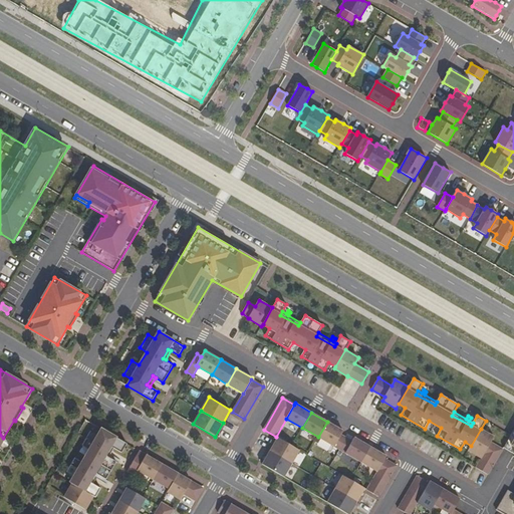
[(343,431),(327,422),(318,437),(334,446),(341,435),(343,431)]
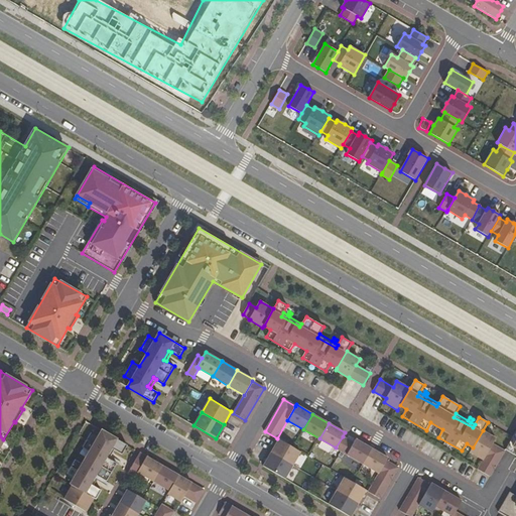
[(122,455),(127,445),(102,430),(98,437),(91,433),(83,447),(90,452),(83,464),(76,460),(68,474),(75,478),(71,485),(73,486),(94,498),(96,499),(101,490),(94,486),(91,484),(96,476),(99,477),(107,482),(117,464),(109,460),(106,458),(111,448),(115,450),(122,455)]
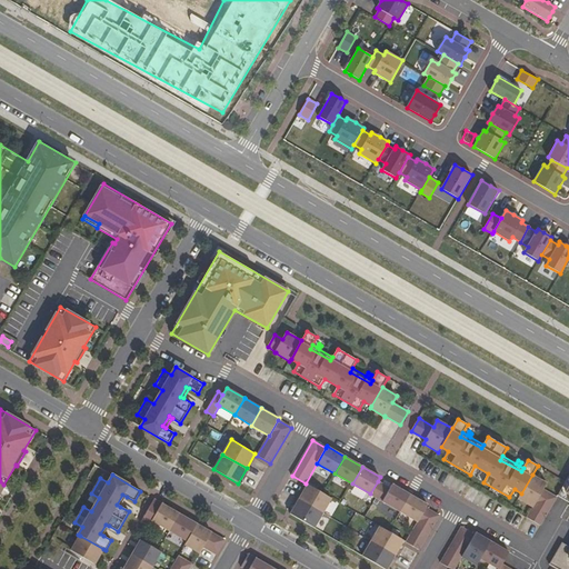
[(547,483),(532,475),(521,493),(518,499),(533,508),(527,518),(540,526),(557,498),(543,490),(547,483)]
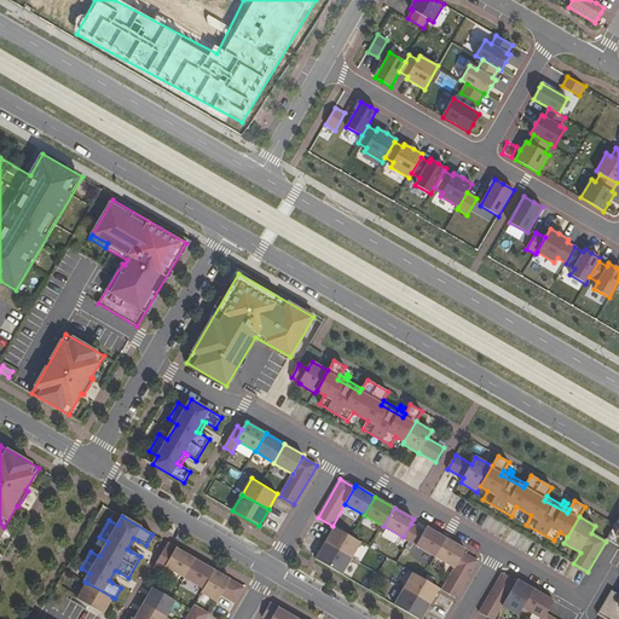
[(607,618),(618,618),(618,518),(607,539),(618,545),(618,595),(612,591),(599,614),(607,618)]
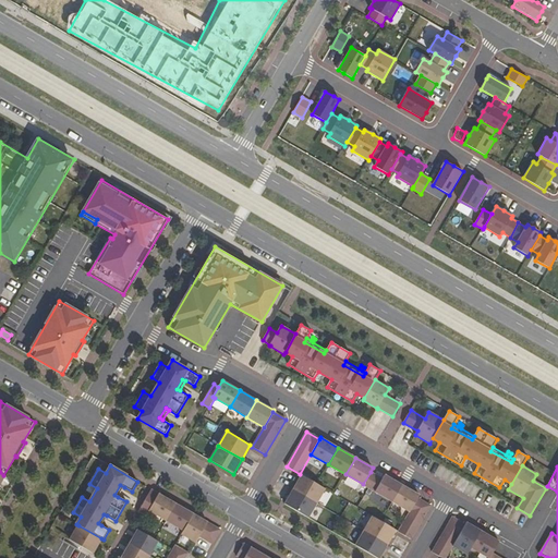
[(383,478),(371,472),(363,484),(375,492),(383,478)]
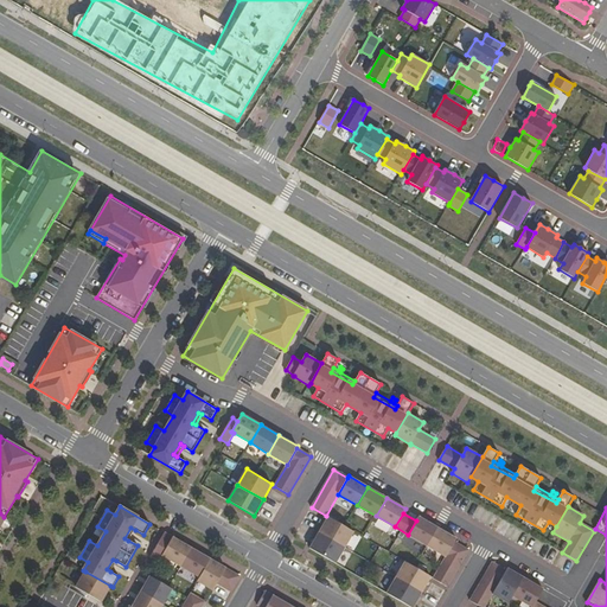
[(353,531),(328,517),(319,532),(345,548),(353,531)]
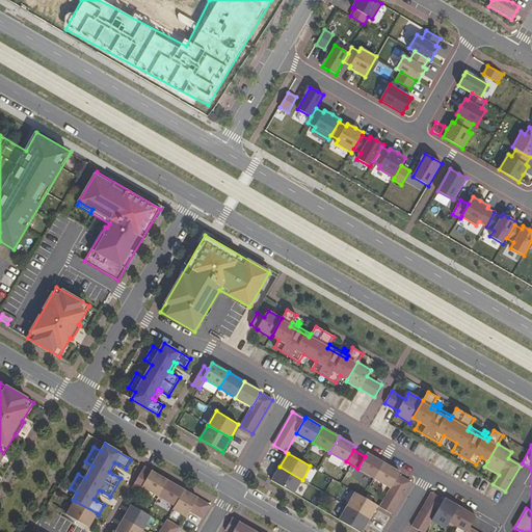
[(365,456),(357,469),(374,478),(383,462),(367,453),(365,456)]
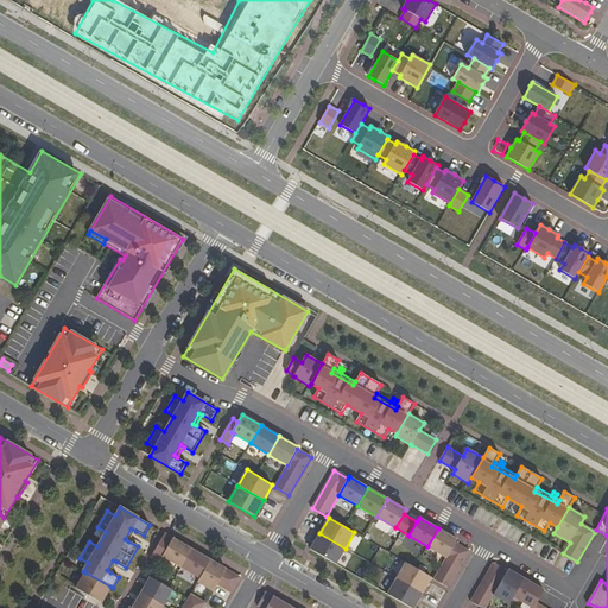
[(131,529),(125,539),(128,542),(135,531),(131,529)]
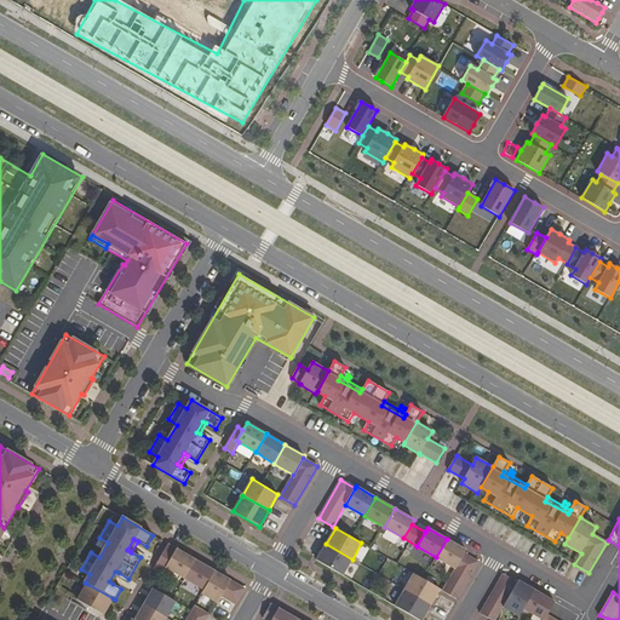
[(447,539),(436,557),(455,569),(465,554),(466,550),(447,539)]
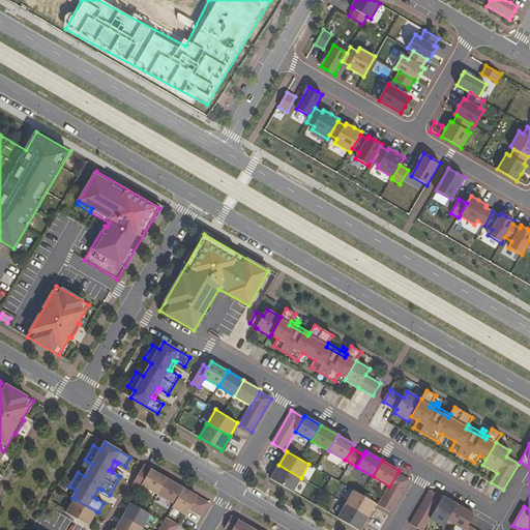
[(168,478),(144,465),(137,477),(144,481),(142,484),(158,495),(168,478)]
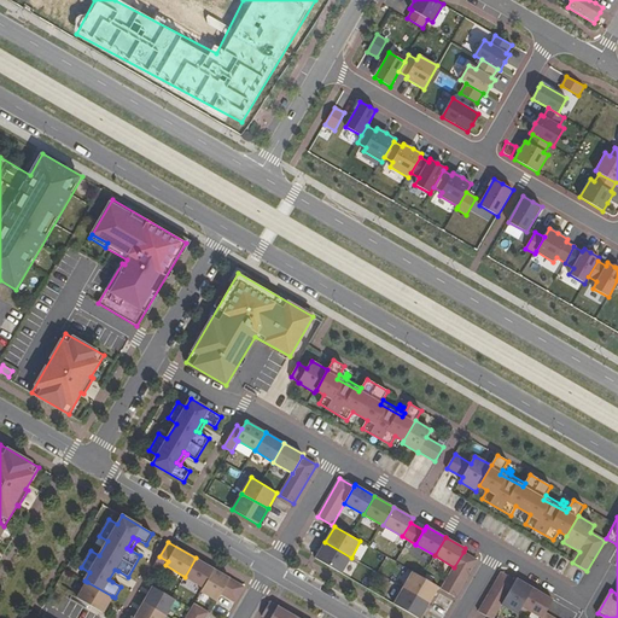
[(351,558),(325,542),(316,558),(342,573),(351,558)]
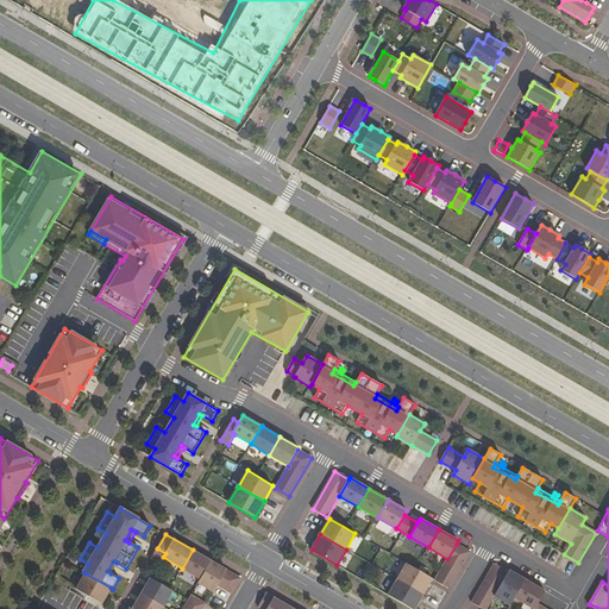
[(471,552),(457,544),(447,559),(435,581),(449,589),(471,552)]
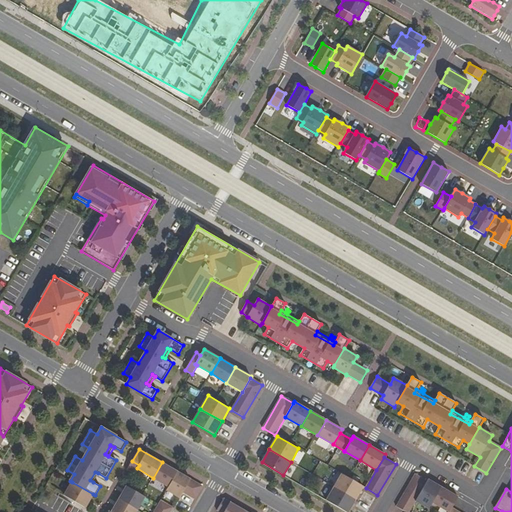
[(139,465),(132,461),(127,470),(134,474),(137,468),(139,465)]
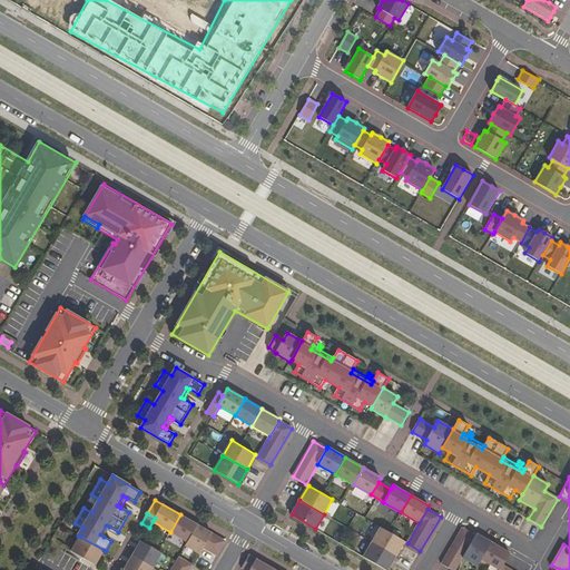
[(197,526),(180,514),(170,532),(187,542),(197,526)]
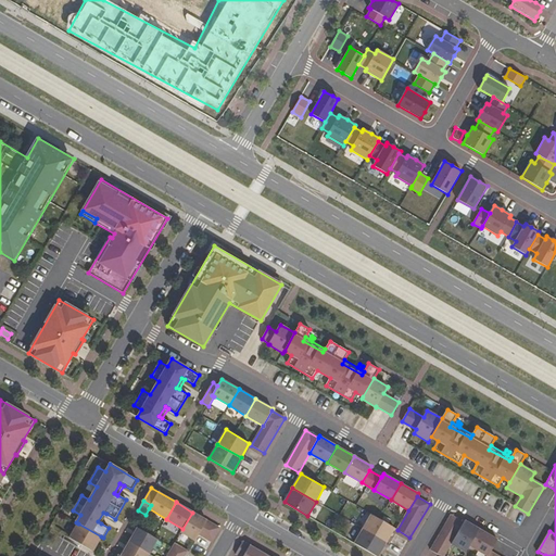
[(106,514),(103,513),(98,521),(101,523),(106,514)]
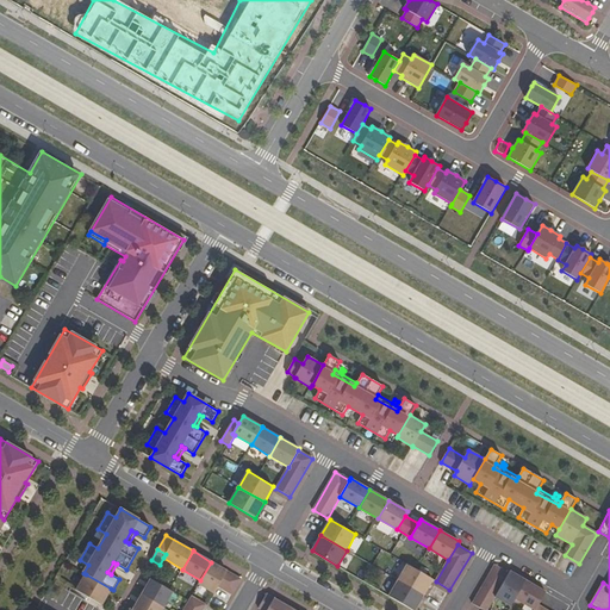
[(211,562),(200,580),(199,584),(215,593),(218,586),(223,579),(237,586),(241,579),(211,562)]
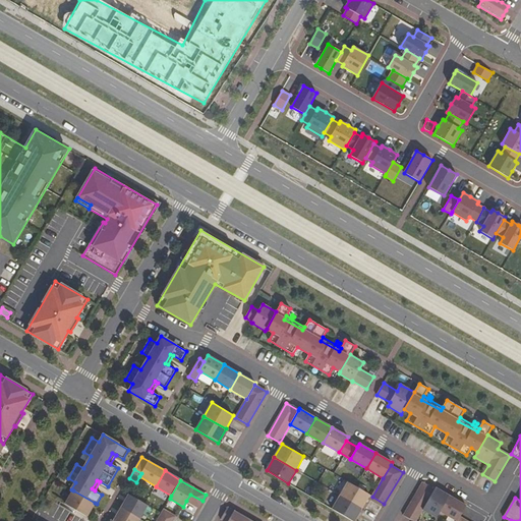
[(369,495),(348,482),(340,496),(362,509),(369,495)]
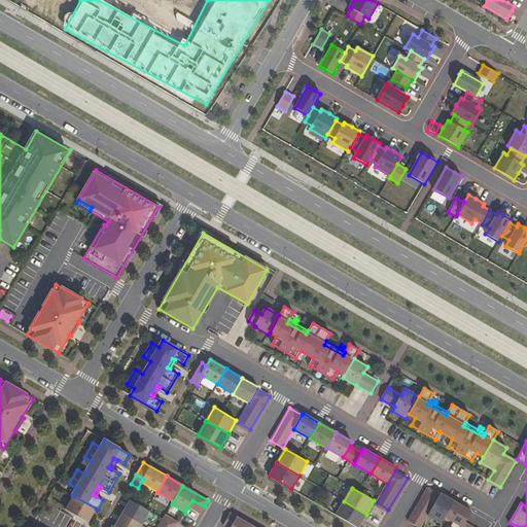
[(421,526),(428,516),(440,496),(427,489),(409,521),(417,526),(421,526)]
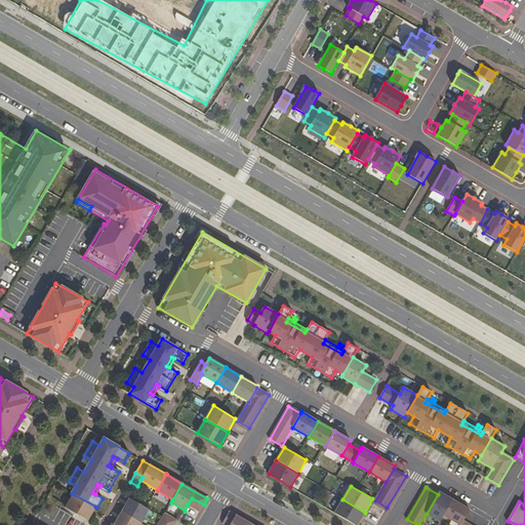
[(443,515),(452,499),(439,492),(438,494),(427,514),(440,522),(443,515)]
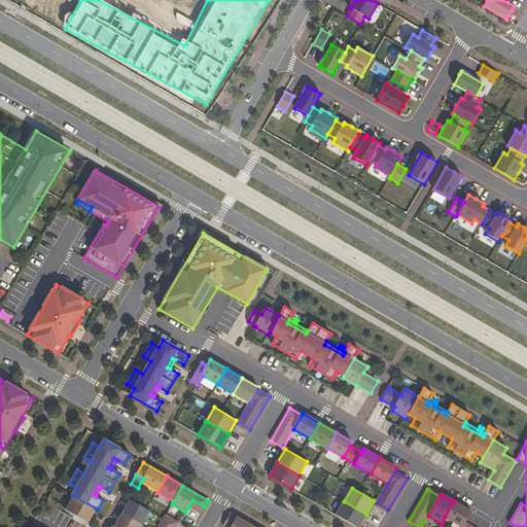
[(96,508),(74,496),(66,510),(89,523),(96,508)]
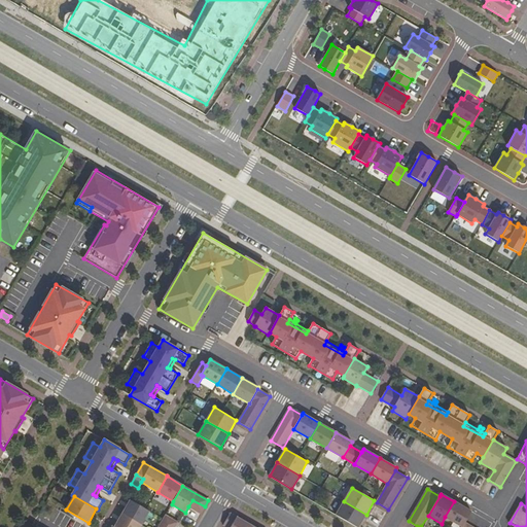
[(149,512),(131,500),(123,514),(142,525),(149,512)]
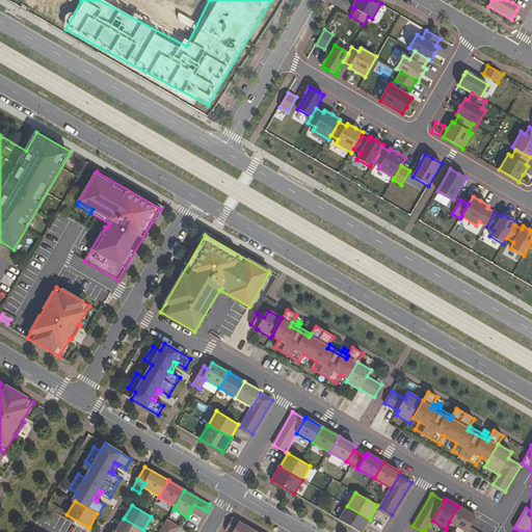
[(194,505),(190,511),(203,519),(207,511),(194,505)]
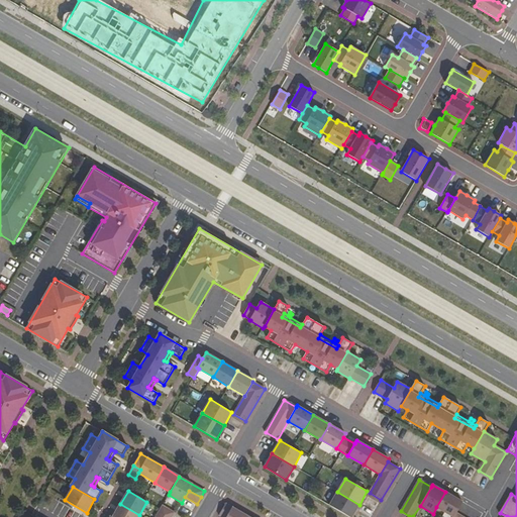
[(351,516),(359,505),(337,492),(329,505),(349,516),(351,516)]
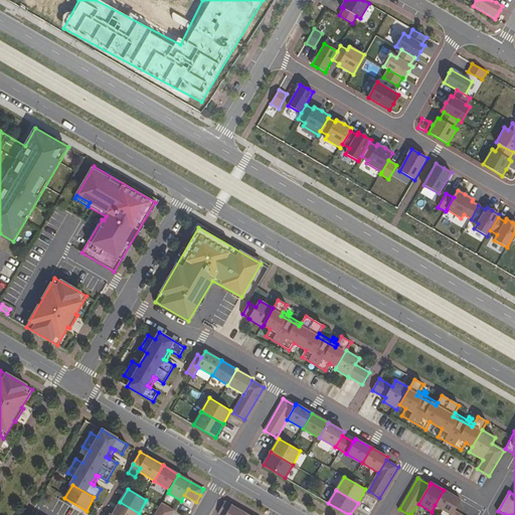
[(451,514),(452,514),(455,511),(461,500),(444,490),(435,505),(451,514)]
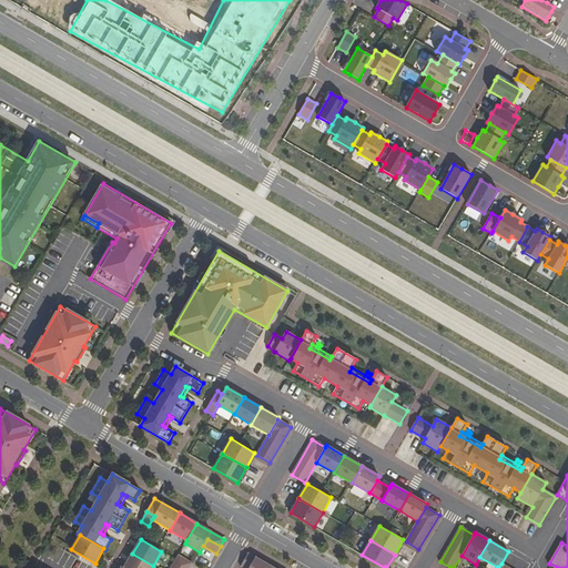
[(151,567),(153,566),(132,554),(123,567),(151,567)]
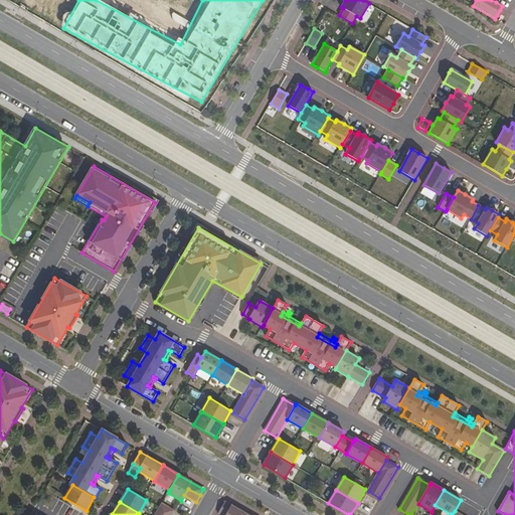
[(246,514),(247,514),(225,502),(218,513),(221,514),(246,514)]
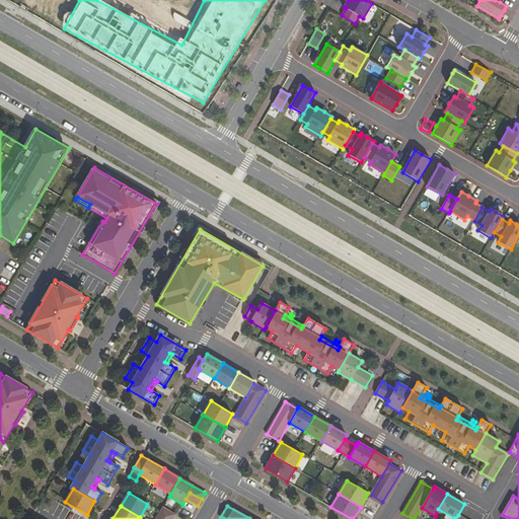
[(172,518),(175,515),(163,508),(160,514),(167,518),(172,518)]
